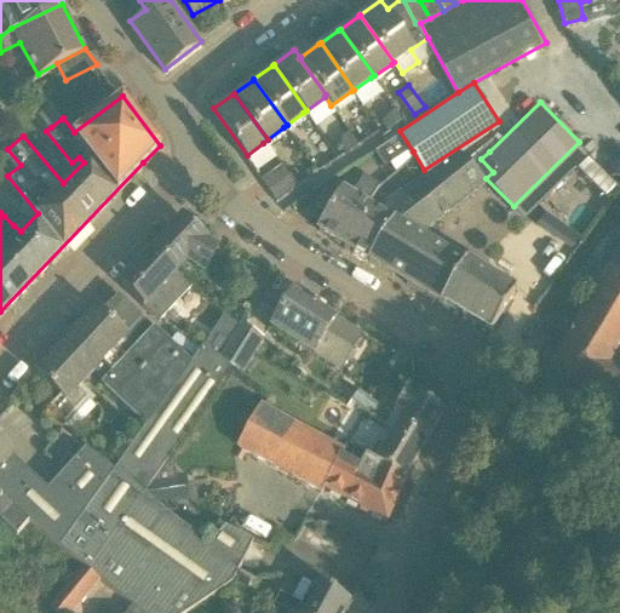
[(386,114),(383,118),(389,126),(403,115),(396,106),(386,113),(386,114)]
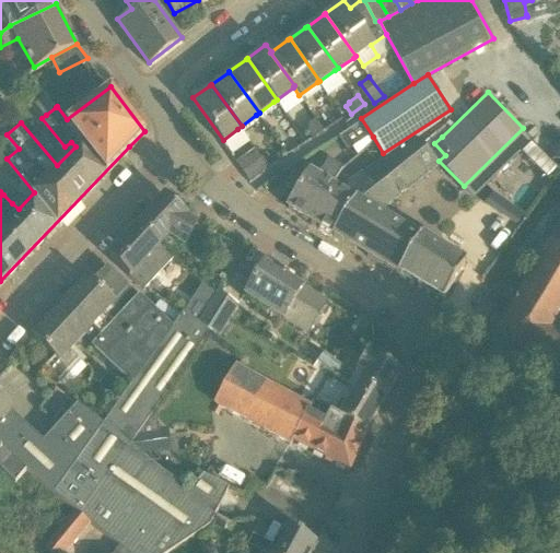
[(358,151),(373,137),(361,118),(338,133),(348,146),(352,143),(358,151)]
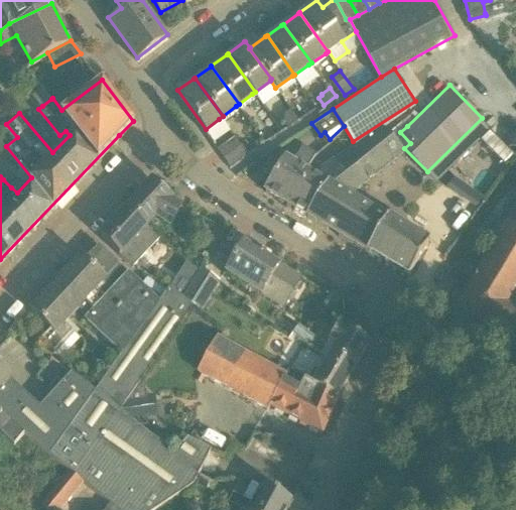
[(351,188),(404,148),(410,143),(400,132),(395,137),(382,124),(353,141),(340,150),(345,158),(339,161),(344,168),(336,173),(334,174),(333,176),(351,188)]
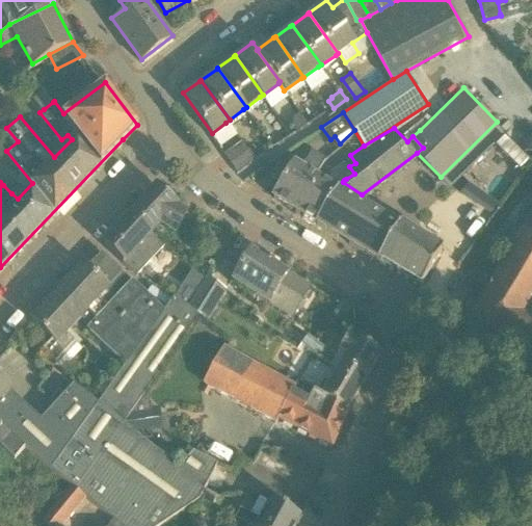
[(244,134),(223,149),(236,167),(257,154),(244,134)]
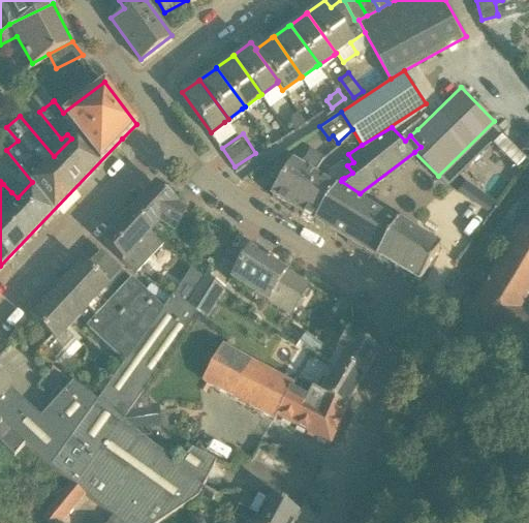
[(344,178),(352,173),(347,165),(353,162),(348,154),(330,167),(331,170),(322,175),(320,174),(296,207),(314,218),(340,181),(341,181),(342,179),(344,178)]
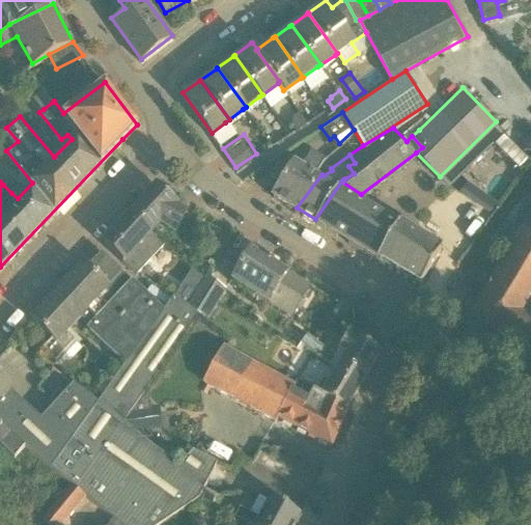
[(297,208),(322,174),(295,158),(273,193),(297,208)]
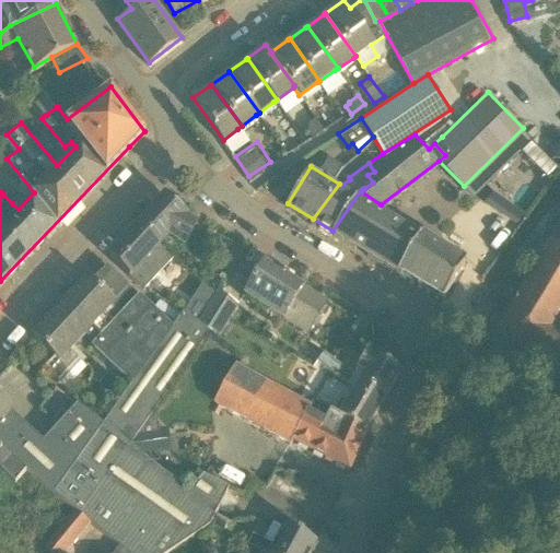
[(333,231),(442,298),(464,263),(381,204),(361,191),(360,191),(333,231)]
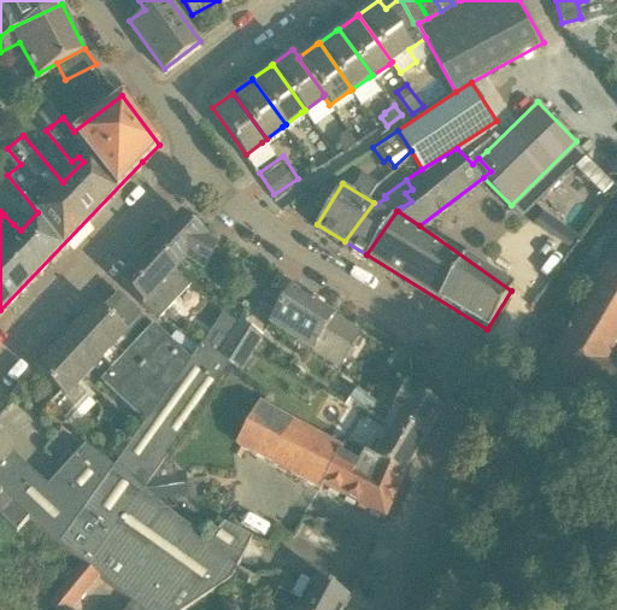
[(191,281),(203,268),(217,245),(204,236),(205,234),(182,213),(154,244),(166,254),(182,270),(191,281)]
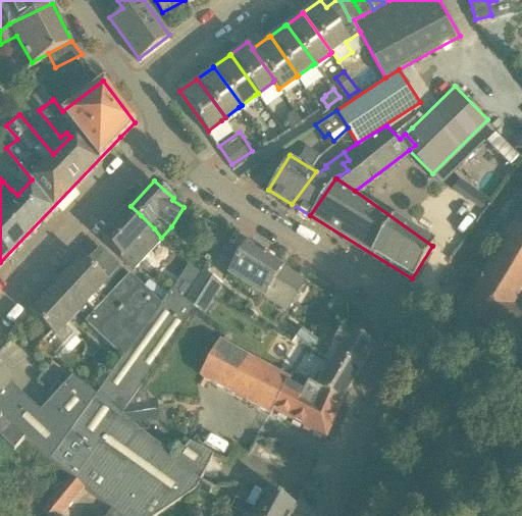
[(136,266),(161,238),(154,228),(141,215),(131,206),(101,237),(119,254),(136,266)]
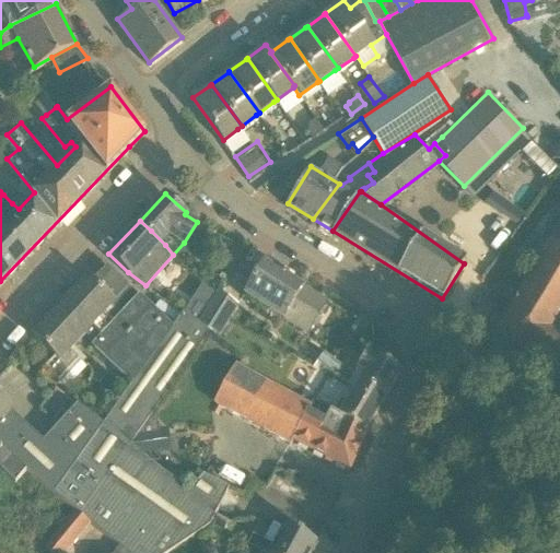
[(559,224),(493,330),(559,371),(559,224)]
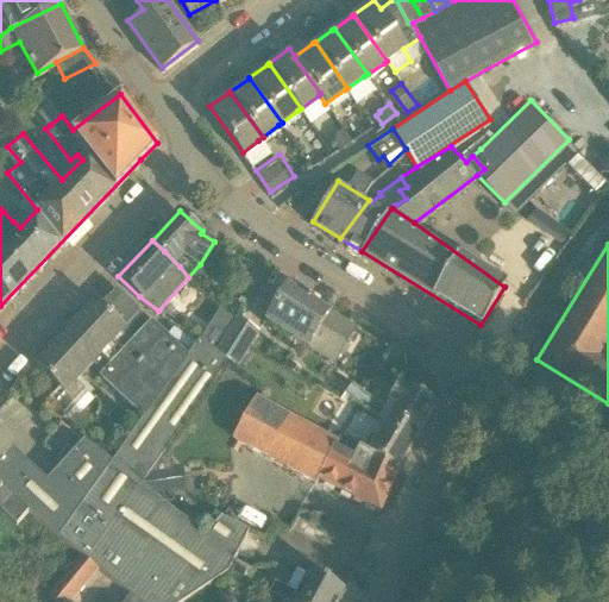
[(267,318),(333,359),(357,324),(288,283),(267,318)]
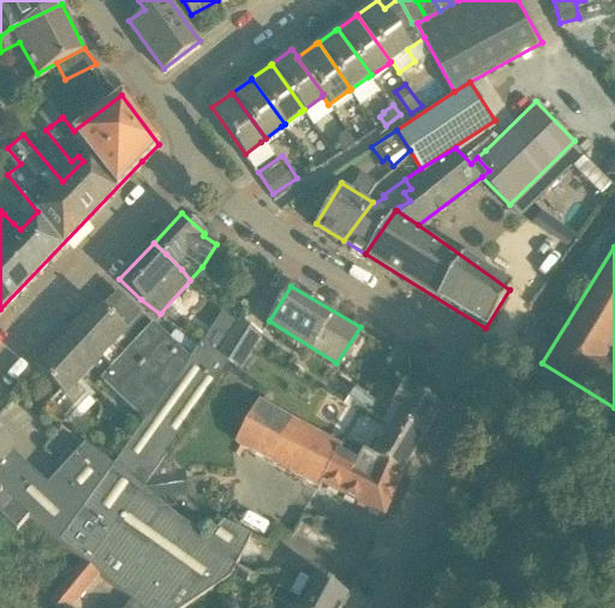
[(144,486),(232,362),(218,352),(201,341),(190,356),(169,337),(153,321),(142,311),(142,310),(117,287),(100,307),(96,304),(37,367),(60,388),(48,401),(65,416),(88,391),(91,394),(95,391),(79,376),(93,362),(103,371),(99,376),(145,418),(113,463),(84,441),(47,482),(15,451),(0,436),(0,489),(13,499),(29,512),(81,555),(100,570),(147,607),(175,607),(231,572),(234,560),(239,550),(248,535),(250,531),(225,518),(208,536),(144,486)]
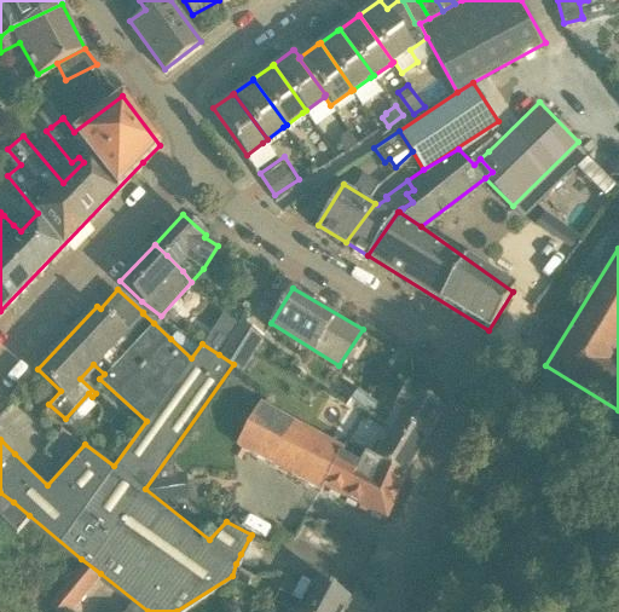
[(224,310),(202,344),(219,354),(241,321),(224,310)]
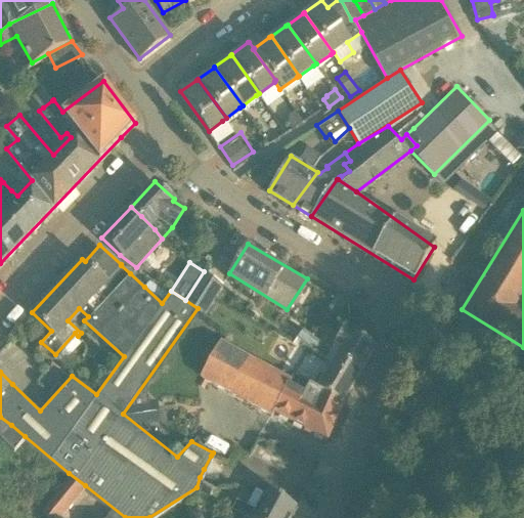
[(204,271),(185,300),(198,308),(204,312),(223,285),(204,271)]
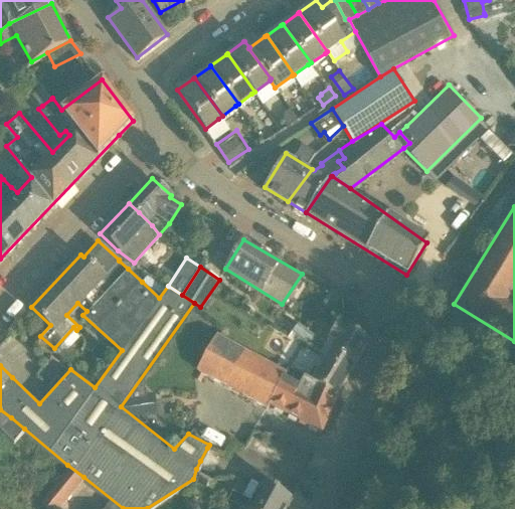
[(296,321),(290,329),(308,343),(314,334),(296,321)]
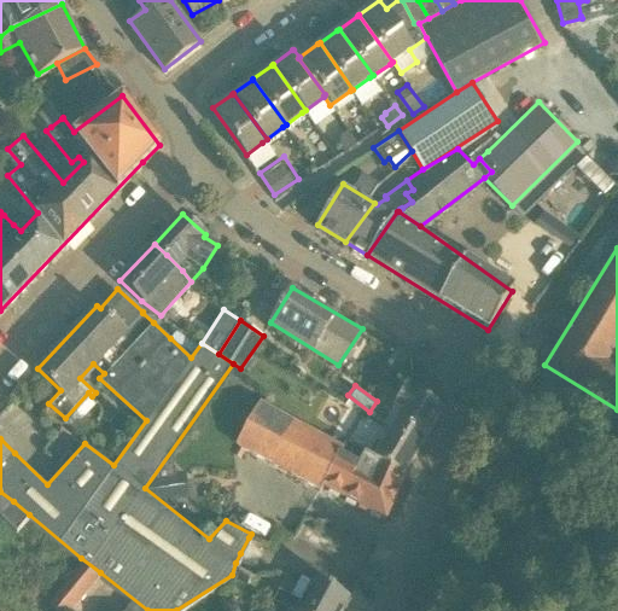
[(413,391),(404,387),(385,419),(392,423),(391,425),(395,428),(397,422),(424,437),(442,408),(413,390),(413,391)]
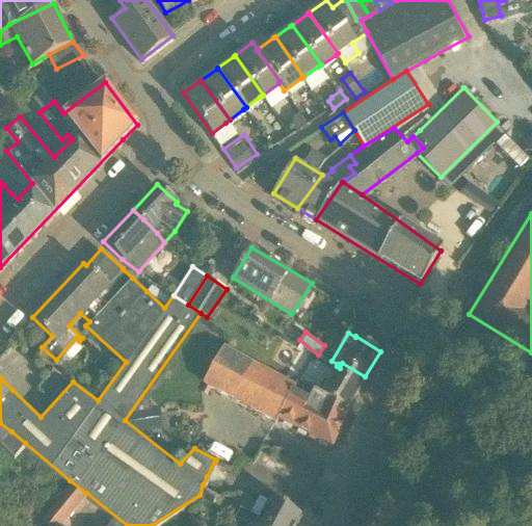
[(278,419),(282,414),(298,422),(297,424),(331,442),(347,409),(346,409),(321,394),(317,392),(314,396),(298,387),(255,362),(223,344),(204,382),(234,396),(278,419)]
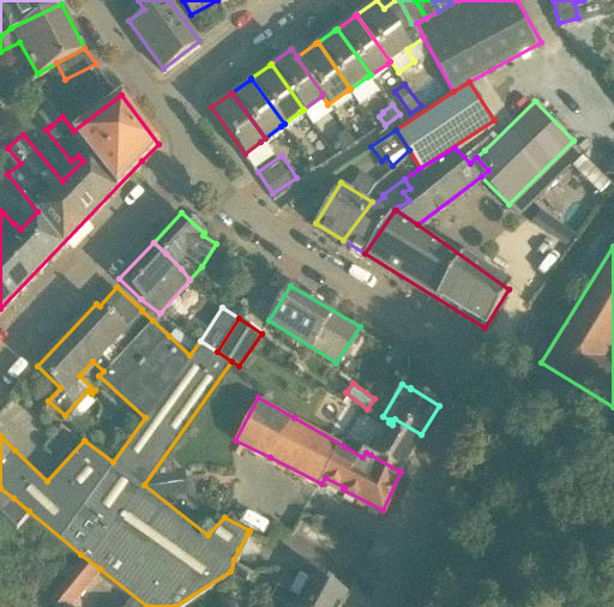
[(399,472),(421,434),(395,419),(392,425),(389,422),(380,437),(371,455),(399,472)]
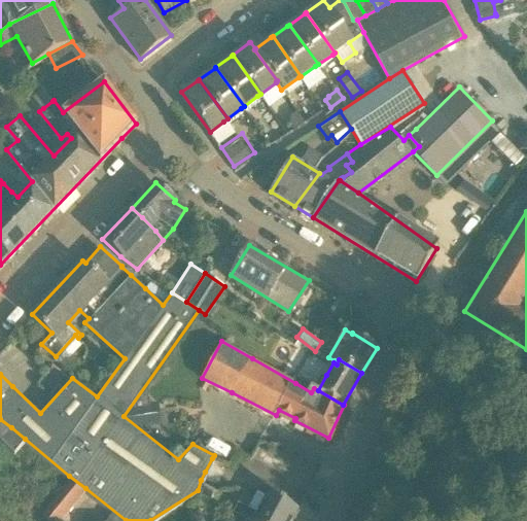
[(11,427),(0,419),(0,435),(16,449),(25,439),(11,427)]
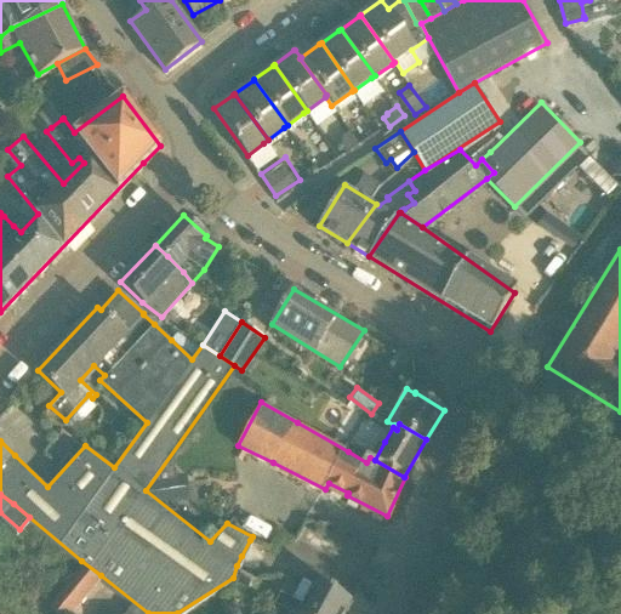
[(69,613),(101,575),(81,561),(49,603),(61,613),(69,613)]
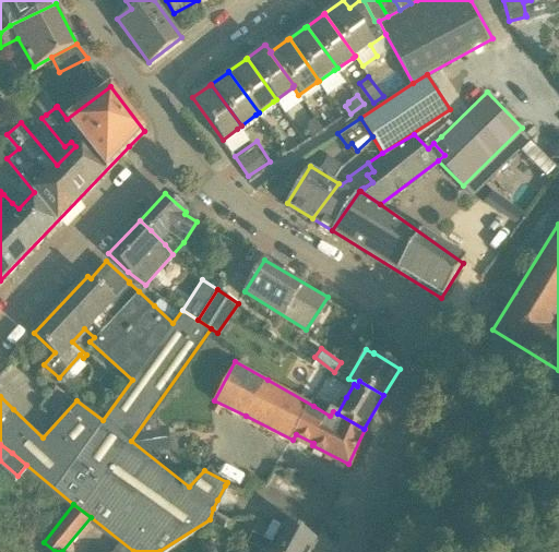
[(226,515),(213,508),(210,519),(222,525),(226,515)]
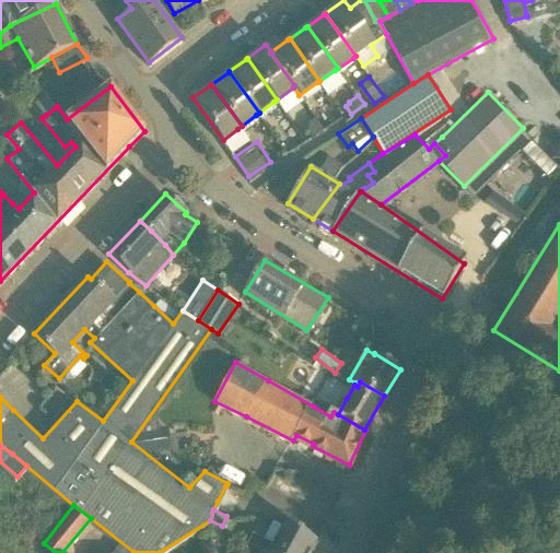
[(315,538),(283,519),(271,539),(256,528),(247,541),(266,551),(269,552),(308,552),(317,539),(324,526),(322,525),(315,538)]
